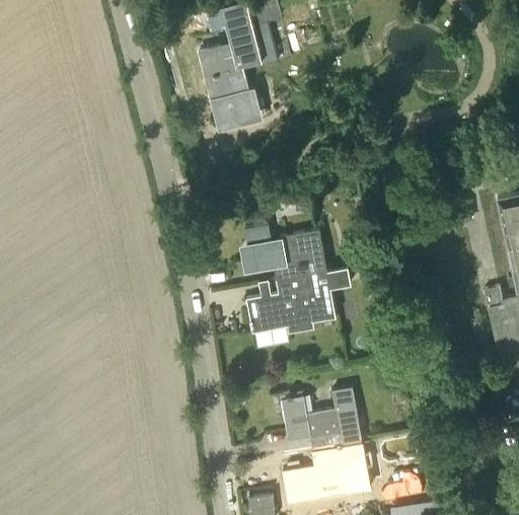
[(245,1),(220,7),(229,45),(199,53),(211,100),(233,95),(230,81),(243,78),(241,67),(262,62),(245,1)]
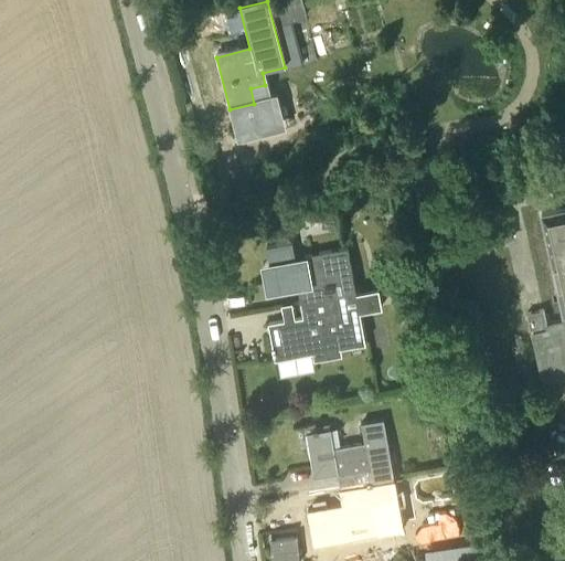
[(564,208),(541,214),(563,314),(564,313),(564,326),(547,330),(543,313),(526,316),(530,331),(532,331),(533,334),(531,334),(542,385),(564,380),(564,208)]
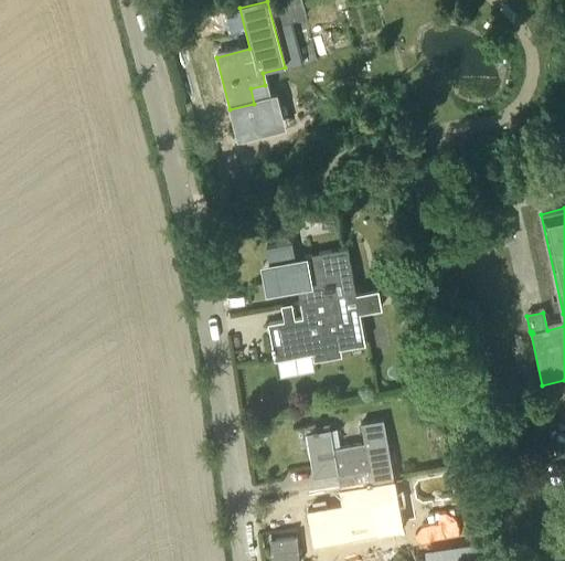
[(300,305),(355,295),(347,251),(324,255),(326,263),(296,268),(291,245),(266,250),(275,295),(297,290),(300,305)]
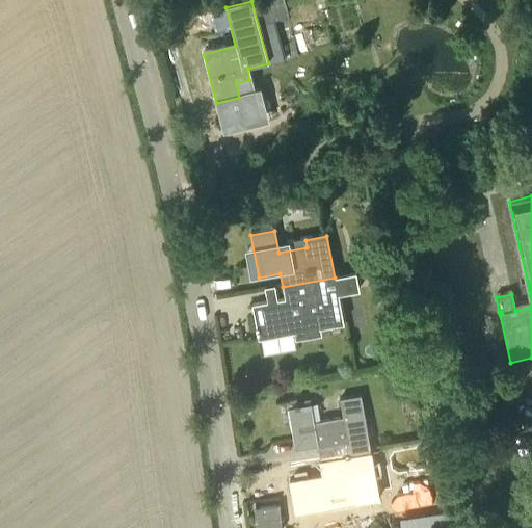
[(283,287),(286,302),(253,308),(259,341),(295,334),(296,339),(319,335),(319,330),(343,325),(338,293),(358,290),(356,273),(335,278),(283,287)]
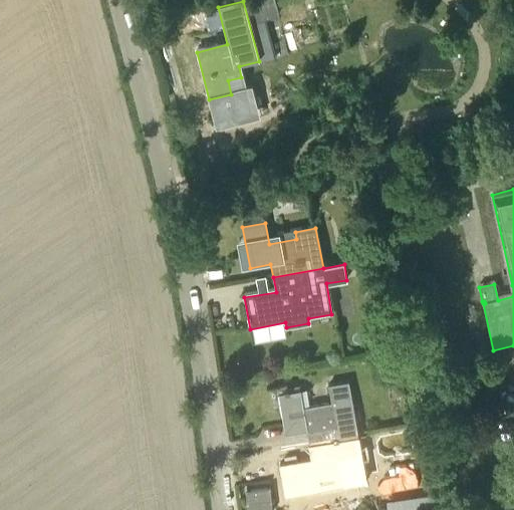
[(357,270),(359,280),(375,278),(373,267),(357,270)]
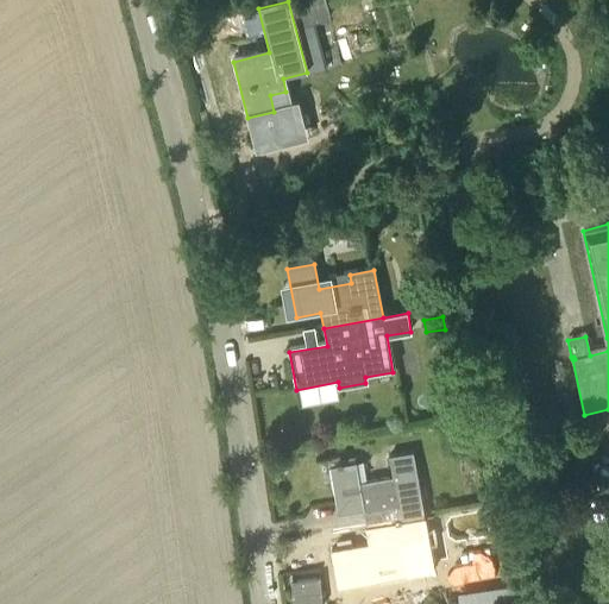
[(452,431),(462,440),(470,432),(462,422),(452,431)]
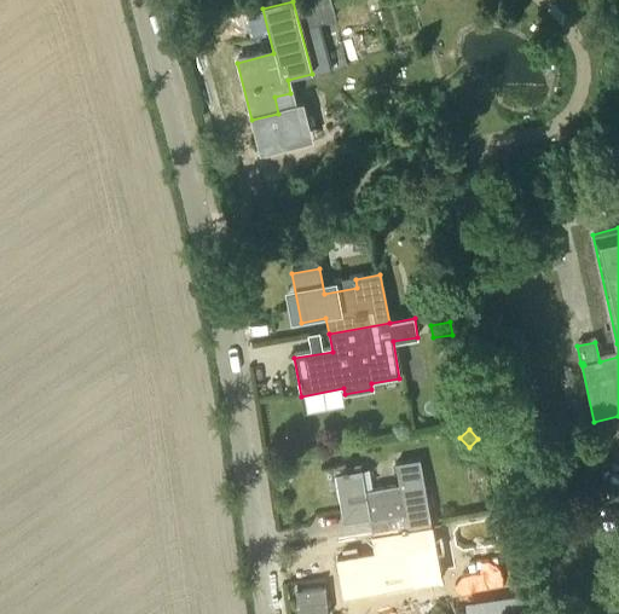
[(371,537),(432,527),(420,462),(395,467),(400,492),(366,498),(362,473),(335,478),(343,527),(369,522),(371,537)]
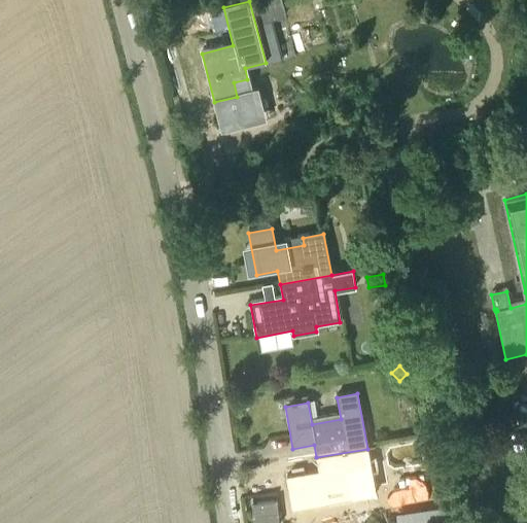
[(367,449),(316,457),(319,473),(287,479),(293,512),(329,504),(326,490),(349,486),(352,500),(359,499),(360,506),(375,503),(374,497),(377,496),(367,449)]
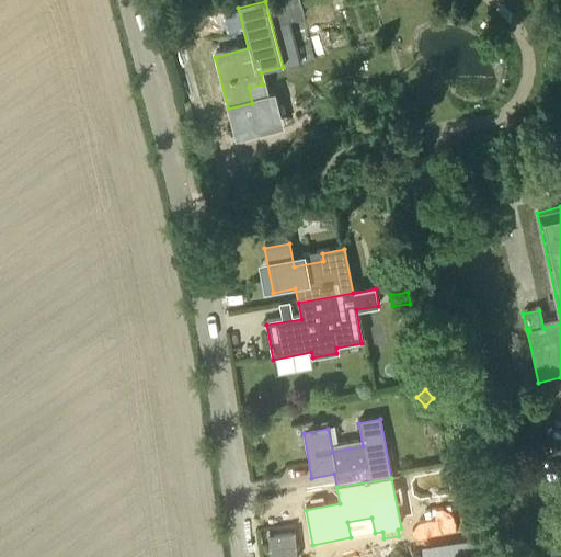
[(473,556),(472,545),(456,548),(457,556),(473,556)]
